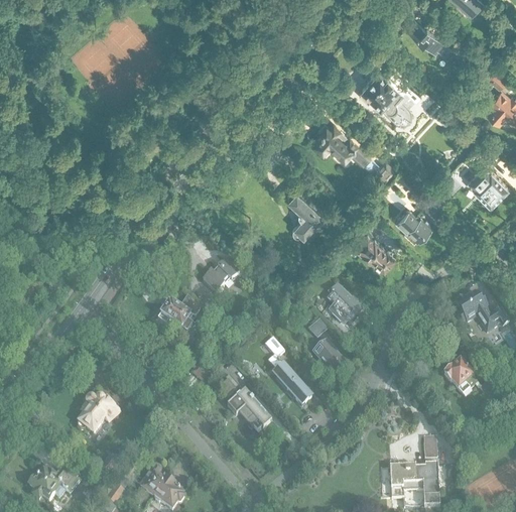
[(485,3),(483,0),(460,0),(472,11),(475,8),(484,9),(485,3)]
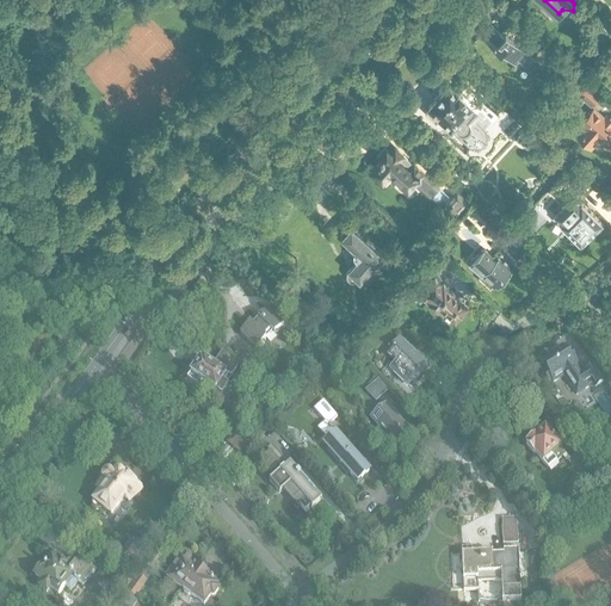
[(504,30),(498,24),(489,18),(479,29),(500,49),(501,48),(516,61),(519,57),(530,66),(538,56),(539,59),(537,61),(550,73),(561,61),(542,43),(534,53),(526,45),(525,48),(505,29),(504,30)]
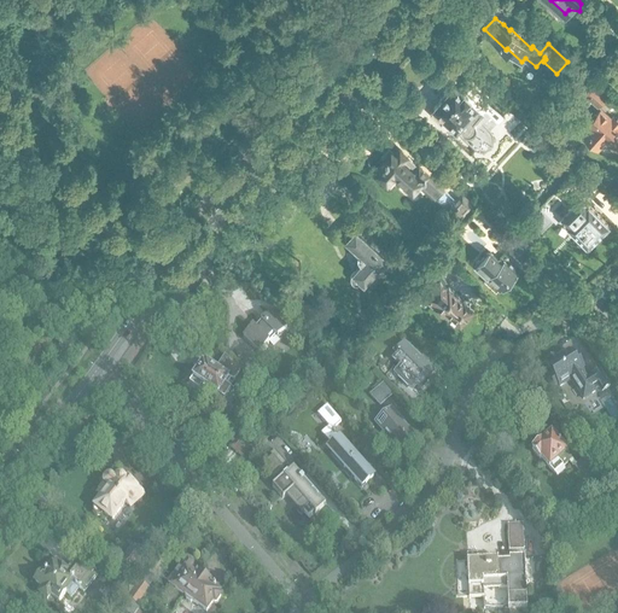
[(205,39),(213,51),(223,45),(217,33),(205,39)]
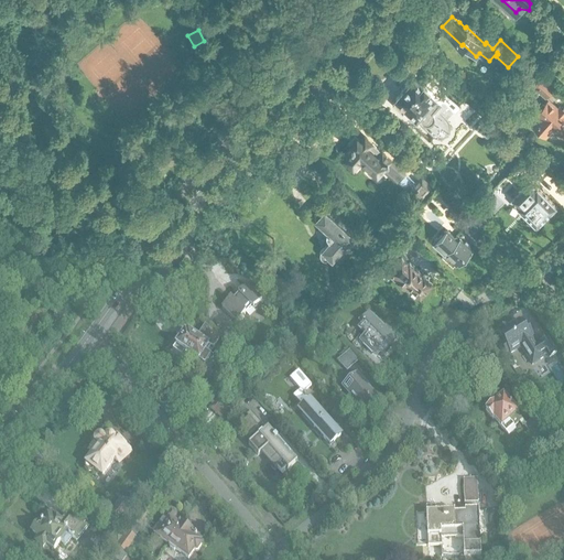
[(444,89),(434,81),(416,64),(411,72),(414,74),(396,94),(416,114),(416,112),(422,118),(424,120),(426,120),(430,120),(432,119),(434,117),(434,116),(434,114),(434,110),(433,108),(442,99),(438,96),(444,89)]
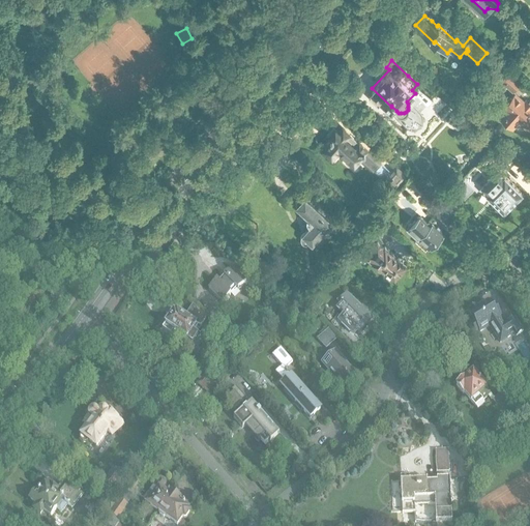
[(512,87),(521,77),(508,66),(500,77),(512,87)]
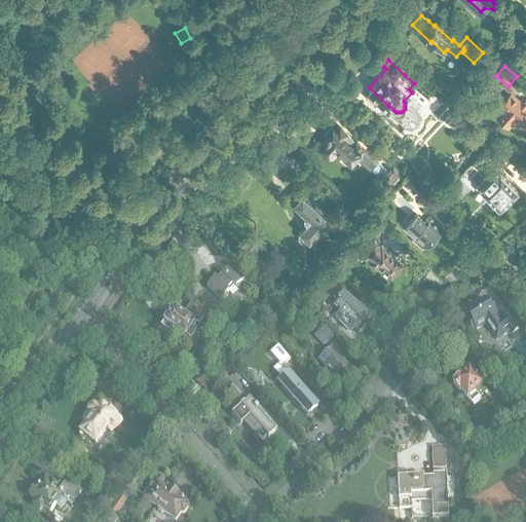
[(515,117),(524,125),(525,122),(525,98),(522,95),(521,97),(512,88),(498,103),(500,105),(494,112),(509,124),(515,117)]
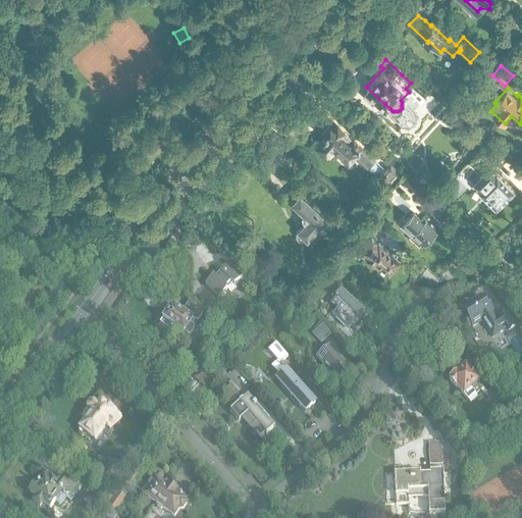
[(349,159),(360,147),(362,144),(337,122),(333,126),(329,123),(323,131),(326,133),(317,143),(329,154),(335,147),(349,159)]
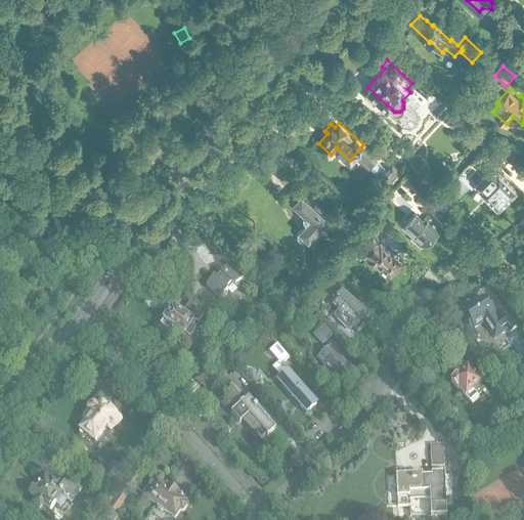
[(492,140),(487,145),(492,149),(489,153),(496,161),(505,153),(497,144),(496,145),(492,140)]
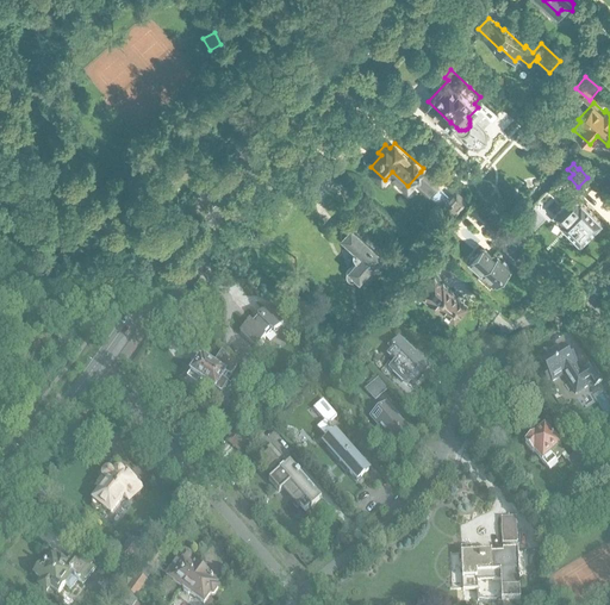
[(423,168),(421,172),(448,197),(446,199),(458,210),(468,198),(456,187),(450,194),(423,168)]
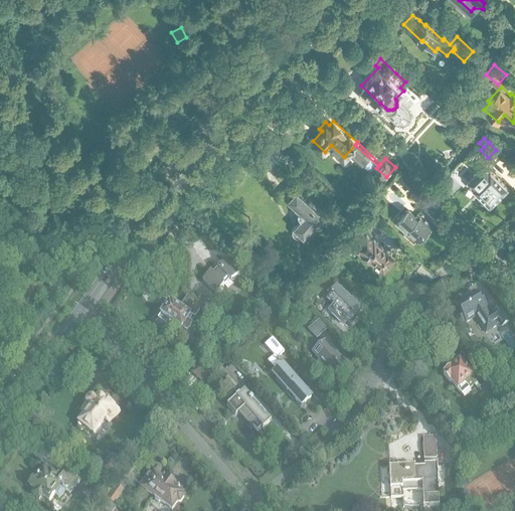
[(483,161),(467,177),(473,184),(472,185),(489,202),(507,184),(490,167),(489,168),(483,161)]
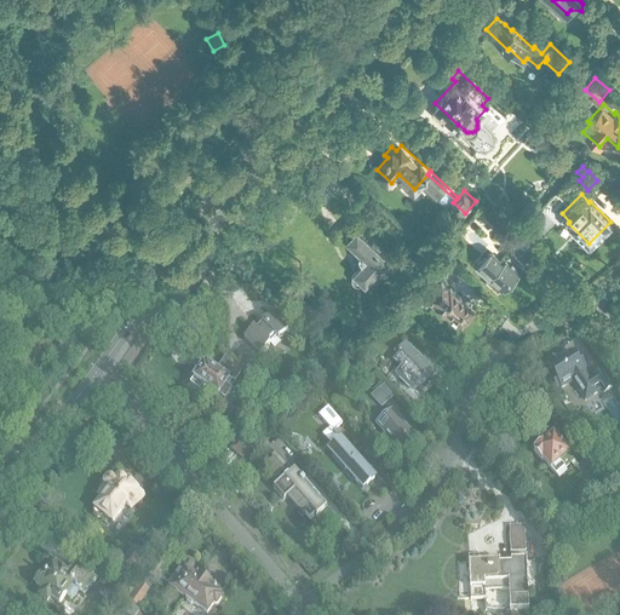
[(356,226),(355,225),(351,225),(348,226),(346,228),(346,230),(346,234),(348,236),(361,248),(359,251),(359,252),(360,256),(361,258),(363,259),(352,271),(352,272),(352,275),(352,276),(354,277),(355,279),(356,279),(359,279),(361,279),(365,277),(366,279),(388,253),(356,226)]
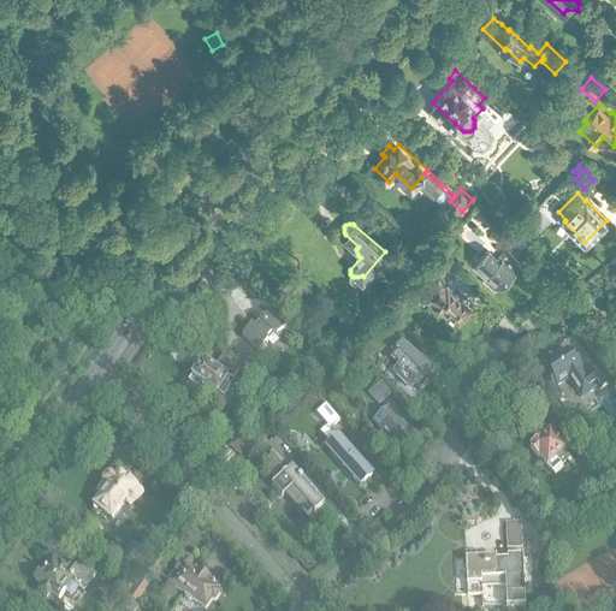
[(517,225),(514,230),(525,242),(529,237),(517,225)]
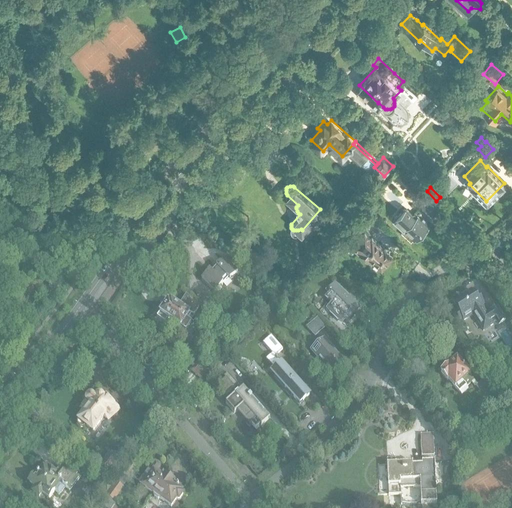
[(424,204),(431,198),(425,193),(419,199),(424,204)]
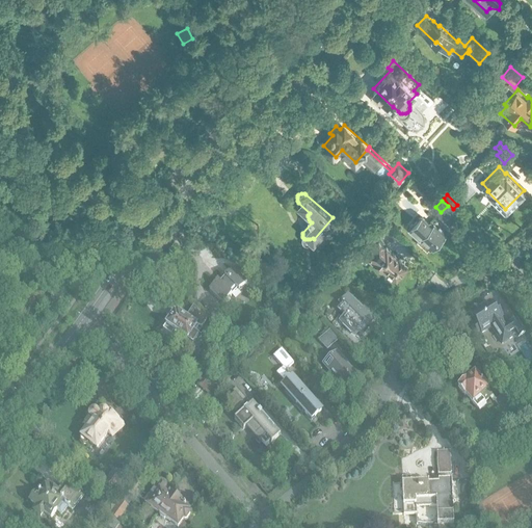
[(377,232),(387,221),(378,214),(369,225),(377,232)]
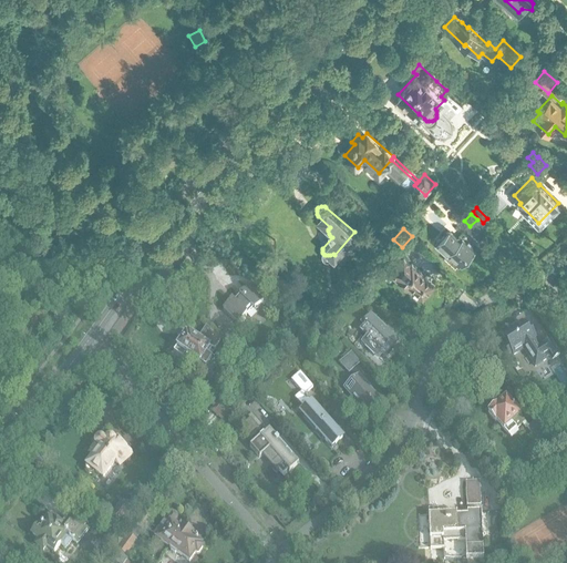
[(460,260),(461,262),(475,247),(462,235),(460,237),(454,233),(452,234),(449,232),(439,243),(440,244),(439,244),(447,252),(449,251),(455,256),(453,258),(459,263),(460,260)]
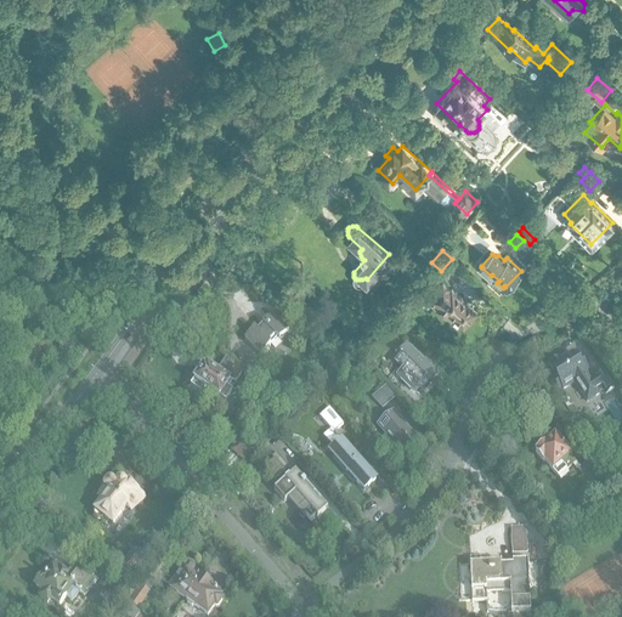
[(442,277),(428,294),(436,301),(435,301),(445,310),(447,307),(464,322),(478,306),(468,299),(469,298),(461,292),(452,283),(451,284),(442,277)]
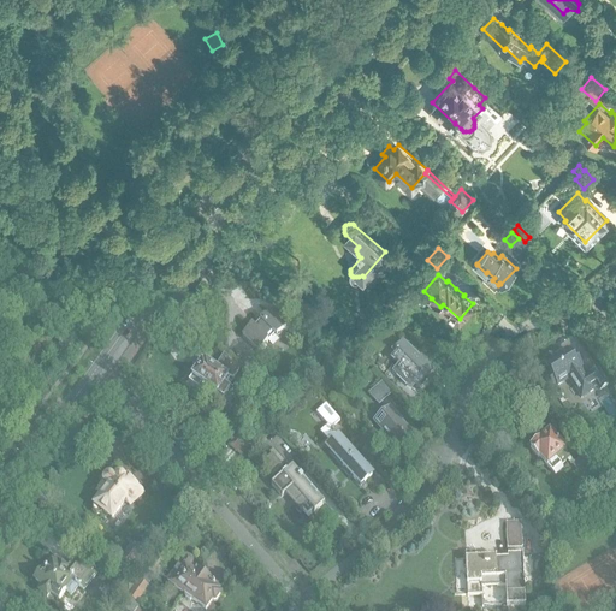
[(272,330),(277,333),(286,324),(270,308),(260,318),(261,318),(254,325),(252,322),(242,332),(259,349),(268,338),(266,336),(272,330)]
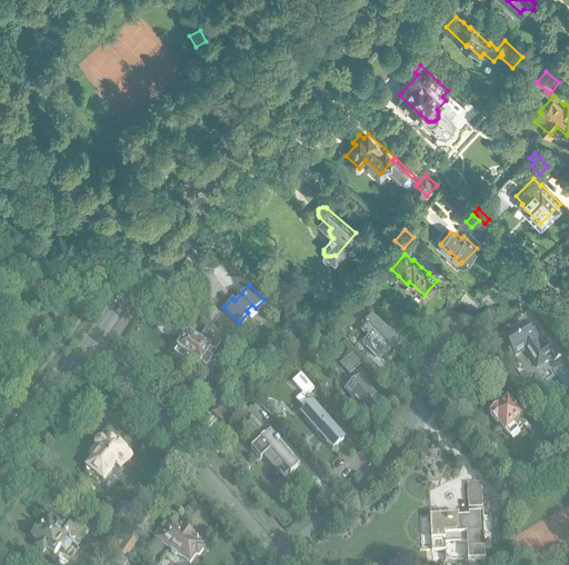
[(395,347),(401,340),(372,313),(369,316),(367,315),(361,320),(366,324),(360,329),(368,337),(365,342),(379,355),(382,352),(390,358),(396,353),(398,349),(395,347)]
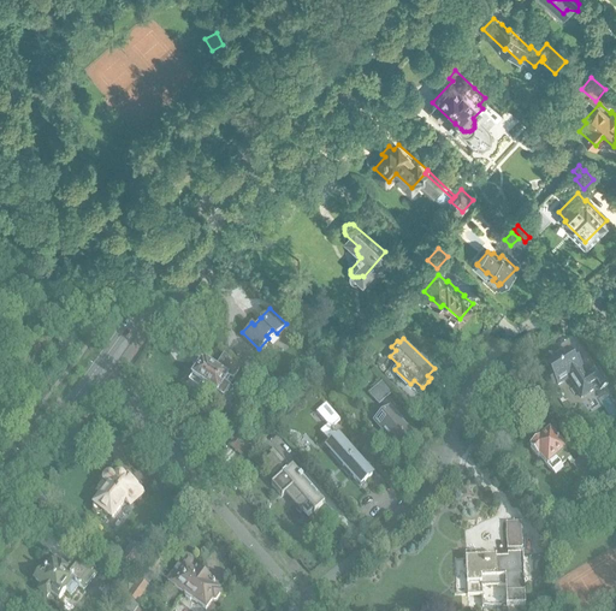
[(545,359),(544,360),(540,362),(554,383),(556,380),(558,383),(568,375),(581,396),(594,387),(593,385),(597,383),(599,386),(609,381),(599,366),(585,374),(567,345),(555,353),(554,351),(544,357),(545,359)]
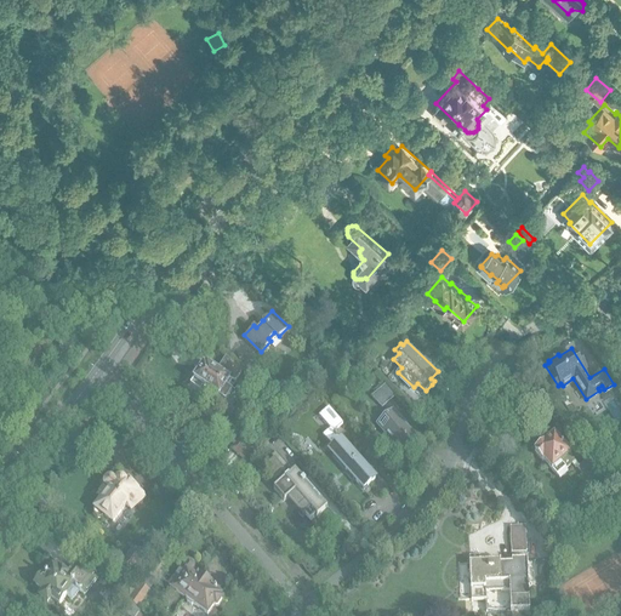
[(194,376),(191,382),(203,389),(205,385),(218,394),(220,393),(226,398),(232,387),(228,385),(233,378),(232,378),(233,377),(234,378),(241,369),(231,361),(232,359),(226,353),(218,364),(214,360),(211,364),(206,360),(205,363),(204,361),(200,366),(197,369),(195,370),(194,371),(194,375),(193,376),(194,376)]
